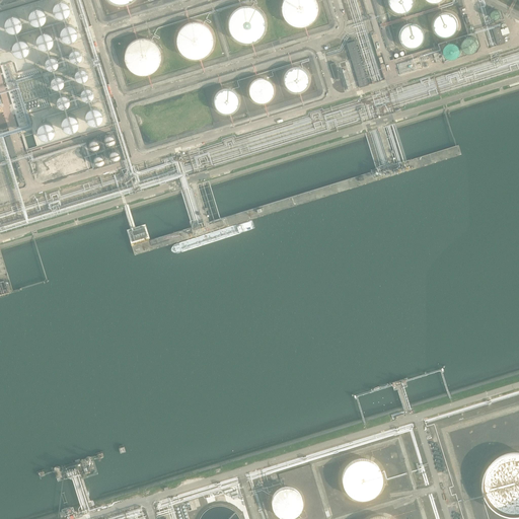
[(60,0),(58,1),(57,2),(56,3),(55,4),(54,5),(53,7),(53,8),(53,10),(53,12),(54,13),(55,14),(56,16),(57,17),(58,17),(60,18),(62,18),(63,18),(65,17),(66,17),(67,16),(69,15),(69,13),(70,12),(71,10),(71,9),(70,7),(70,6),(69,4),(68,3),(67,2),(66,1),(64,1),(63,0),(61,0),(60,0)]
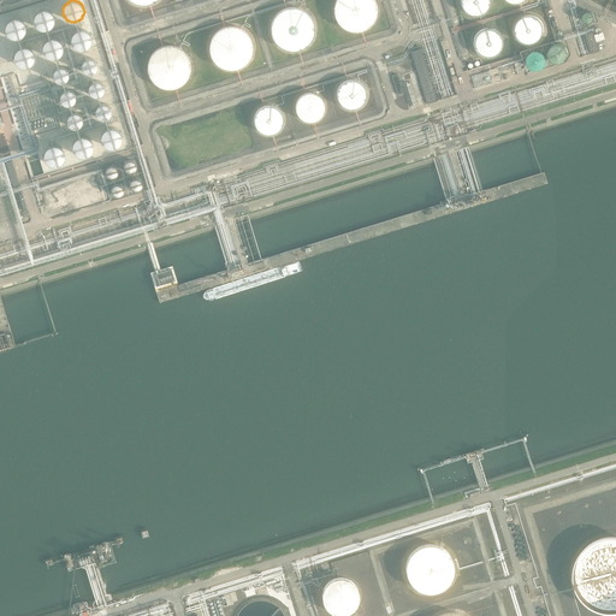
[(378,13),(379,10),(378,6),(378,3),(375,0),(336,0),(335,3),(335,6),(335,10),(335,13),(335,16),(336,19),(338,22),(339,24),(343,27),(345,29),(348,30),(351,31),(355,31),(357,31),(361,31),(365,30),(367,29),(371,27),(373,24),(374,22),(377,19),(378,16),(378,13)]
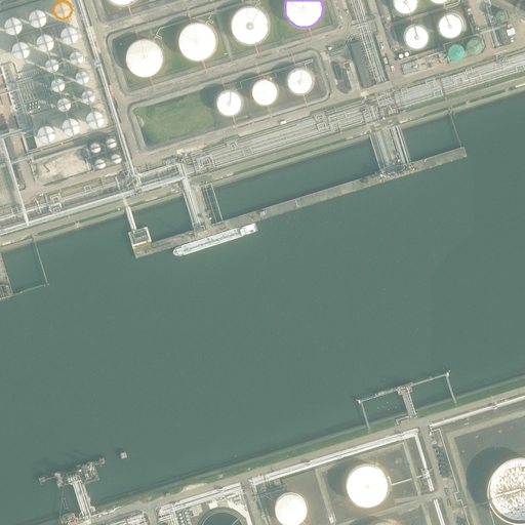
[(417,0),(392,0),(392,1),(393,4),(394,6),(396,8),(397,9),(399,10),(401,11),(402,11),(404,12),(407,12),(409,11),(412,10),(413,9),(415,7),(417,4),(418,2),(417,0)]
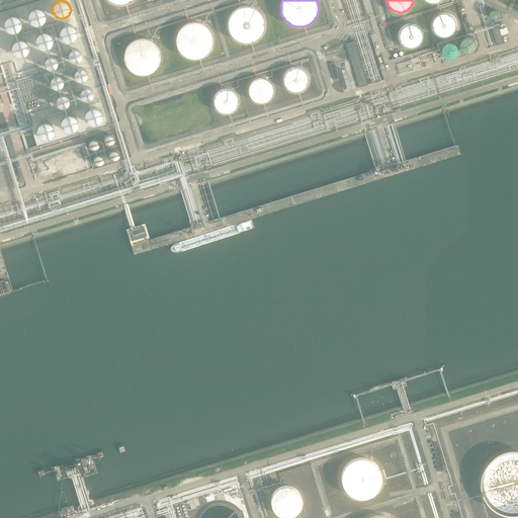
[(265,27),(265,24),(265,21),(264,19),(263,16),(262,14),(260,11),(258,10),(256,8),(253,7),(250,6),(248,6),(245,6),(242,6),(240,7),(237,8),(235,10),(233,12),(231,14),(230,16),(229,19),(228,21),(228,24),(228,27),(229,29),(230,32),(231,34),(233,37),(235,38),(237,40),(240,41),(242,42),(245,42),(248,42),(250,42),(253,41),(256,40),(258,38),(260,37),(262,34),(263,32),(264,29),(265,27)]
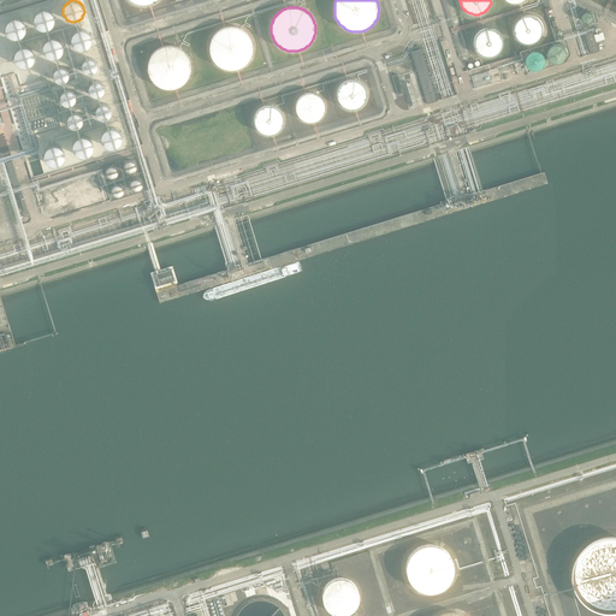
[(42,10),(40,11),(39,11),(37,12),(36,15),(35,16),(34,17),(34,19),(34,22),(34,23),(35,25),(36,27),(37,28),(39,29),(41,30),(42,30),(45,30),(46,30),(48,30),(49,29),(52,28),(53,27),(54,25),(54,24),(55,22),(55,19),(55,18),(54,16),(53,15),(52,13),(51,12),(49,11),(47,10),(46,10),(43,10),(42,10)]
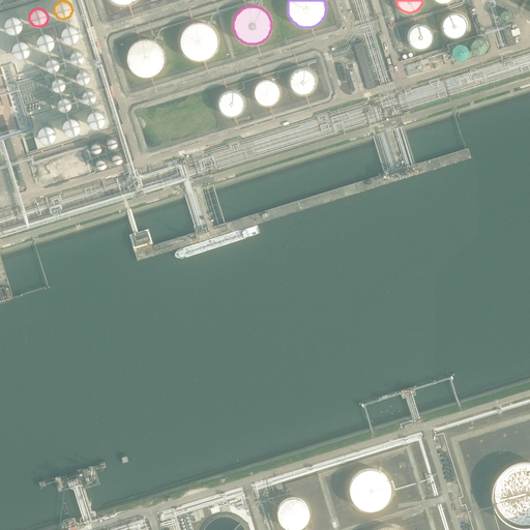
[(511,15),(511,13),(510,12),(510,11),(509,10),(508,10),(507,9),(505,9),(504,10),(503,10),(502,11),(502,12),(501,13),(501,15),(502,17),(502,18),(503,18),(504,19),(505,20),(506,20),(507,20),(508,19),(509,18),(510,18),(510,16),(511,15)]
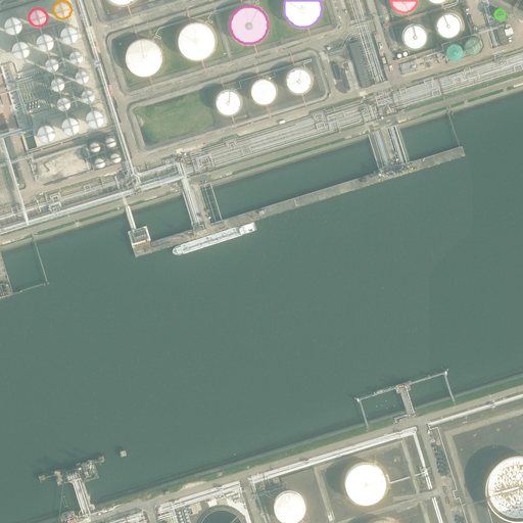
[(463,24),(462,21),(462,18),(461,16),(459,14),(457,12),(455,11),(452,11),(449,10),(447,11),(444,11),(443,12),(440,14),(439,16),(438,18),(437,21),(437,24),(437,26),(438,29),(439,31),(441,33),(442,35),(445,36),(447,36),(450,36),(453,36),(455,35),(457,34),(459,33),(460,31),(462,29),(462,26),(463,24)]
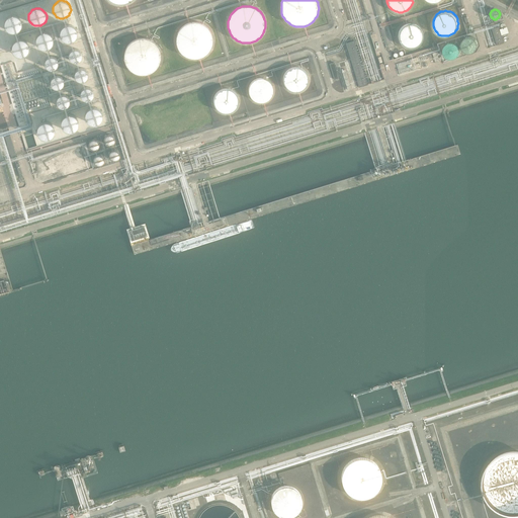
[(11,15),(10,16),(8,16),(7,17),(6,19),(5,20),(5,22),(4,23),(4,25),(5,26),(5,28),(6,29),(7,30),(9,31),(10,32),(11,32),(13,33),(15,32),(16,32),(18,31),(19,30),(20,29),(21,28),(22,27),(22,25),(22,23),(22,22),(21,20),(21,19),(20,18),(19,17),(17,16),(16,15),(14,15),(13,15),(11,15)]
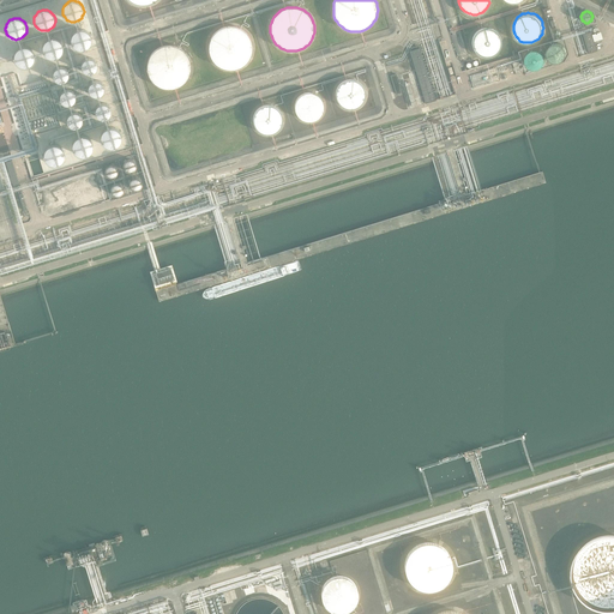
[(252,52),(252,48),(252,44),(251,41),(250,37),(247,35),(246,32),(242,30),(240,28),(236,26),(233,26),(230,25),(227,26),(223,26),(220,28),(217,30),(215,32),(212,35),(210,37),(209,41),(209,44),(208,48),(209,52),(209,54),(210,58),(212,60),(215,64),(217,65),(220,67),(223,68),(227,70),(230,70),(234,70),(236,68),(240,67),(242,65),(246,64),(247,60),(250,58),(251,54),(252,52)]
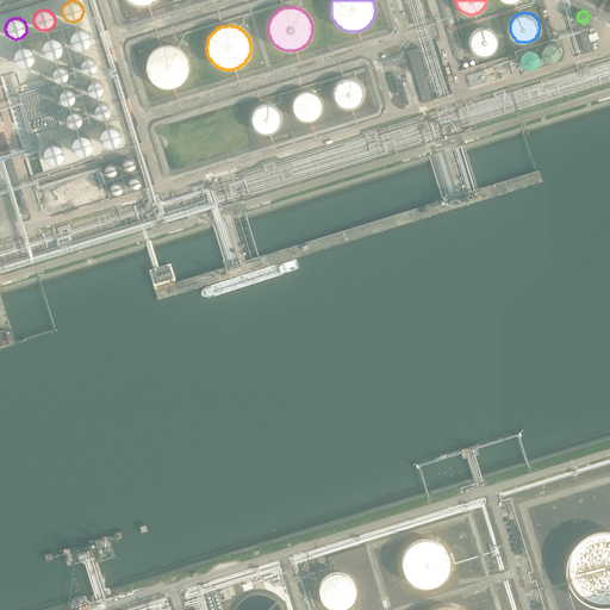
[(498,41),(498,38),(497,35),(496,32),(495,30),(492,29),(490,26),(486,25),(484,25),(481,25),(478,26),(475,27),(473,29),(471,32),(470,33),(468,37),(468,39),(468,43),(470,45),(471,48),(472,50),(474,53),(477,54),(479,55),(483,55),(485,55),(487,54),(491,53),(493,51),(496,49),(497,47),(498,43),(498,41)]
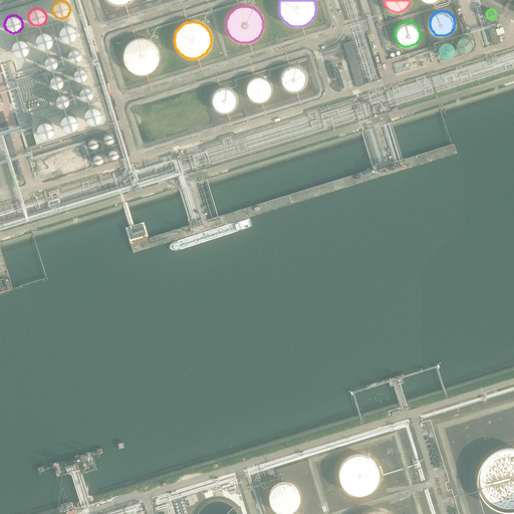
[(66,24),(64,25),(63,26),(61,27),(60,28),(60,29),(59,31),(59,32),(59,34),(59,35),(60,37),(61,38),(62,39),(63,40),(64,41),(66,41),(68,42),(69,42),(71,41),(72,41),(73,40),(75,39),(75,37),(76,36),(76,34),(77,33),(76,31),(76,30),(75,28),(74,27),(73,26),(72,25),(70,24),(69,24),(67,24),(66,24)]
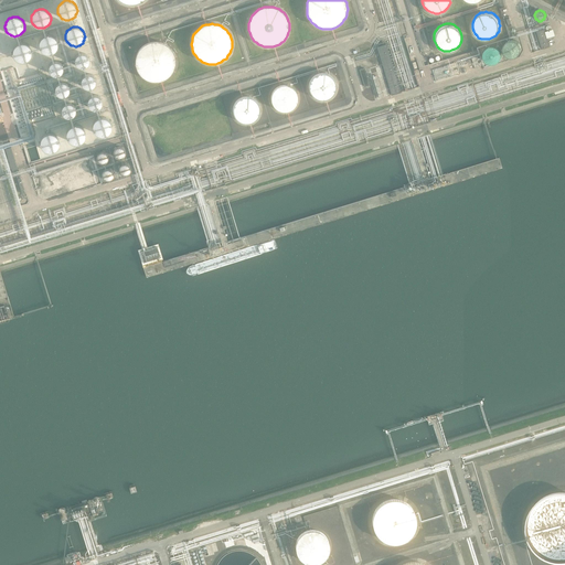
[(543,49),(550,46),(547,39),(555,35),(553,29),(545,31),(545,29),(536,31),(543,49)]
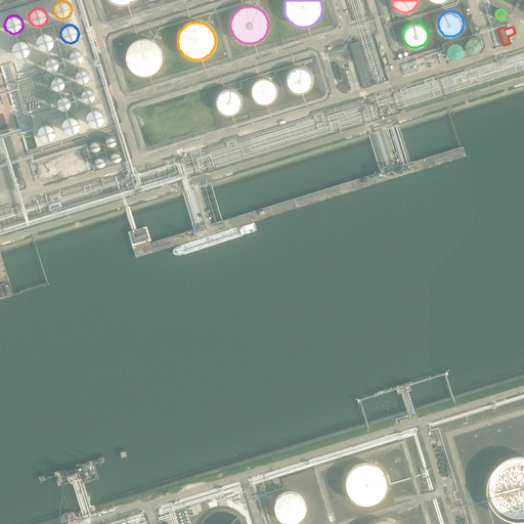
[(43,33),(41,33),(40,34),(39,35),(38,36),(37,38),(36,39),(36,41),(36,42),(36,44),(37,45),(38,47),(39,48),(40,49),(42,50),(43,50),(45,50),(46,50),(48,50),(49,49),(50,48),(52,47),(53,46),(53,44),(54,43),(54,41),(53,40),(53,38),(52,37),(51,35),(50,34),(49,34),(47,33),(46,33),(44,33),(43,33)]
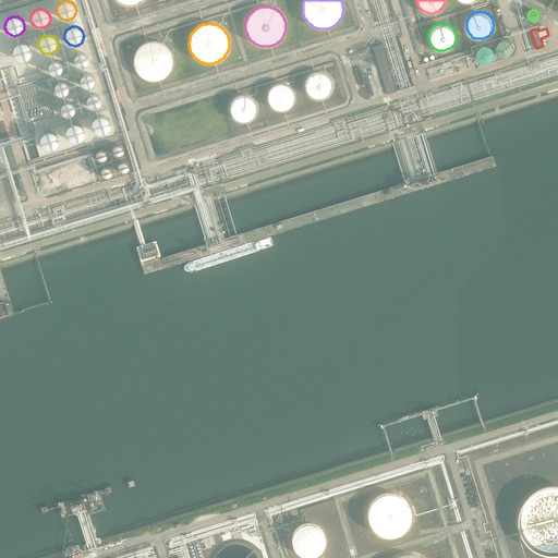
[(511,47),(511,46),(511,45),(510,43),(509,43),(507,40),(506,40),(505,40),(504,40),(502,40),(500,41),(499,41),(499,43),(498,45),(497,47),(497,48),(498,49),(498,50),(499,51),(500,52),(501,53),(502,53),(504,55),(506,53),(507,53),(509,52),(510,51),(511,50),(511,48),(511,47)]
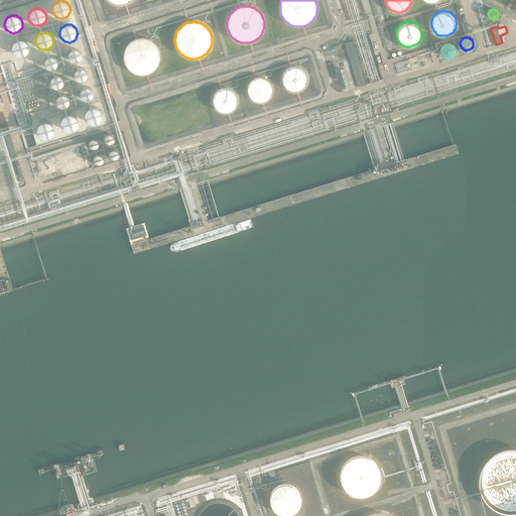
[(129,43),(127,45),(125,49),(124,52),(123,56),(124,60),(125,63),(127,68),(129,70),(132,73),(136,74),(140,75),(143,75),(147,74),(151,73),(154,70),(156,68),(158,63),(159,60),(160,56),(159,52),(158,49),(156,45),(154,43),(151,40),(147,39),(143,38),(140,38),(136,39),(132,40),(129,43)]
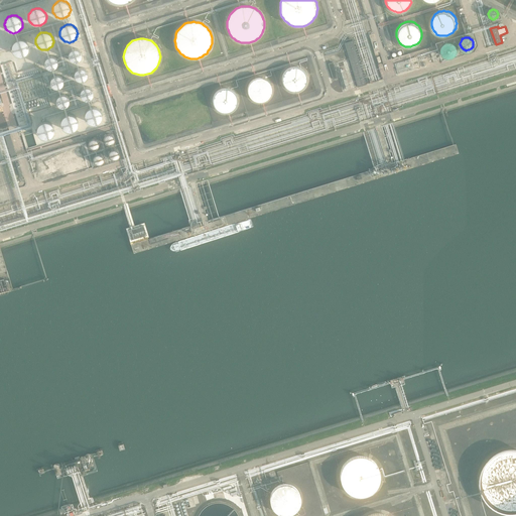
[(18,39),(17,39),(15,40),(14,41),(13,42),(12,44),(12,45),(11,47),(11,48),(12,50),(12,51),(13,53),(14,54),(15,55),(17,56),(18,56),(20,56),(22,56),(23,56),(25,55),(26,54),(27,53),(28,52),(29,50),(29,49),(29,47),(29,46),(28,44),(28,43),(27,42),(26,40),(24,40),(23,39),(21,39),(20,39),(18,39)]
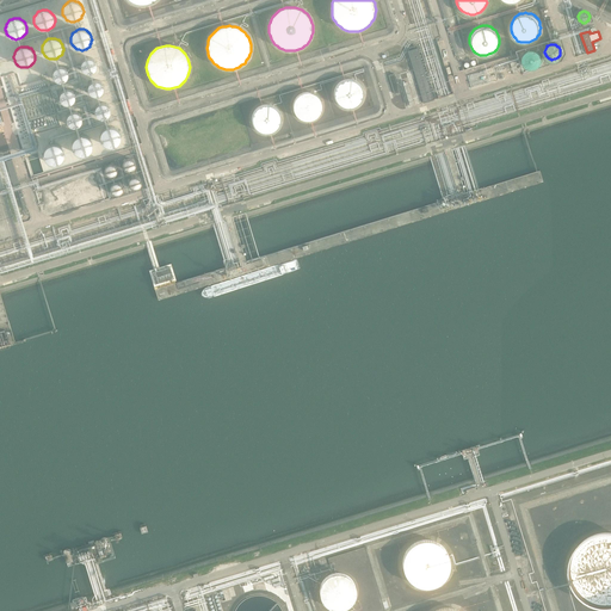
[(407,51),(424,104),(433,100),(418,48),(407,51)]
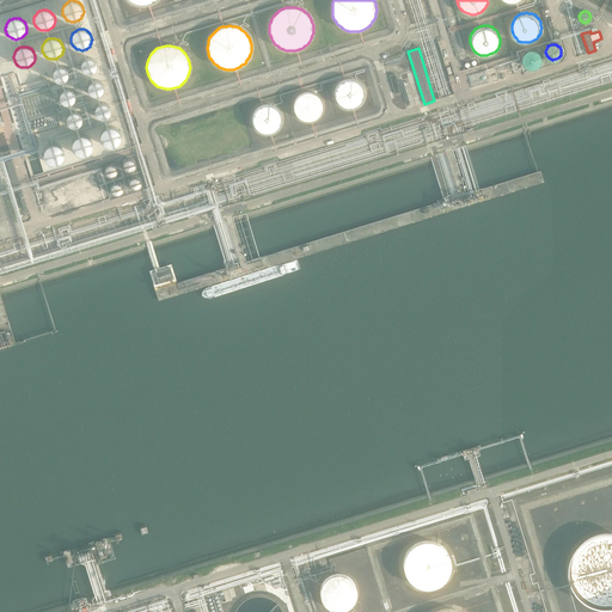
[(540,59),(540,57),(540,55),(539,54),(538,53),(537,51),(536,51),(533,50),(531,50),(530,50),(528,51),(526,53),(526,54),(525,55),(524,56),(524,57),(524,60),(525,61),(525,62),(526,63),(527,65),(528,66),(530,66),(531,67),(533,67),(534,66),(536,66),(538,65),(539,63),(539,62),(540,60),(540,59)]
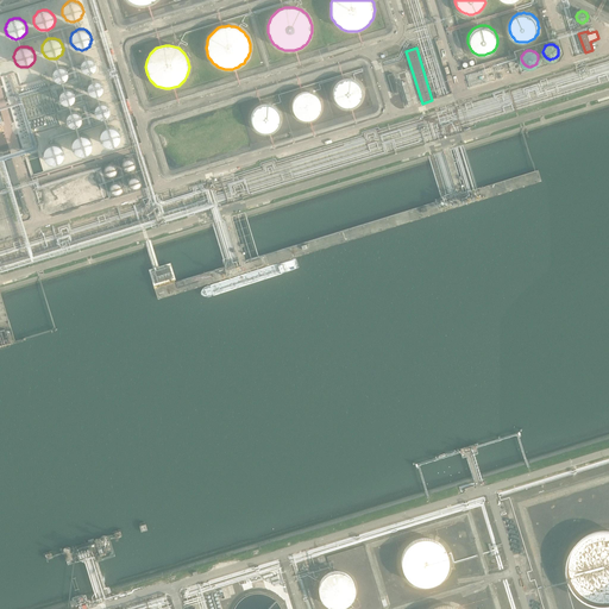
[(87,60),(86,60),(85,61),(83,62),(83,63),(82,64),(82,66),(82,67),(82,68),(83,70),(85,70),(85,71),(86,73),(88,73),(89,73),(90,73),(92,73),(93,71),(94,70),(95,69),(95,68),(95,67),(95,66),(95,64),(95,63),(94,62),(93,61),(92,60),(90,60),(89,60),(88,60),(87,60)]
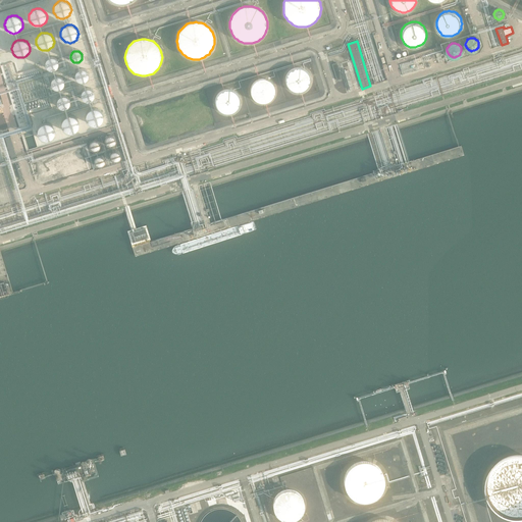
[(50,58),(49,58),(48,59),(47,60),(46,61),(46,62),(46,63),(46,64),(46,65),(46,66),(47,67),(48,68),(49,69),(50,69),(51,69),(53,69),(54,69),(55,68),(56,67),(56,66),(57,65),(57,64),(57,63),(57,62),(57,61),(56,60),(55,59),(54,58),(53,58),(52,58),(51,58),(50,58)]
